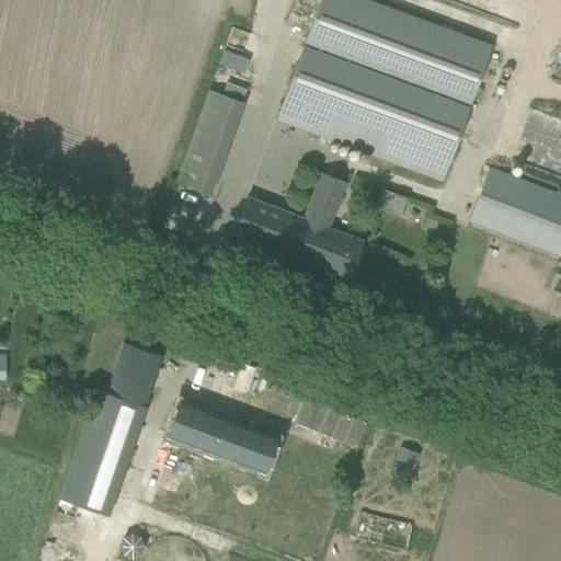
[(371,0),(320,0),(277,115),(442,178),(492,46),(371,0)]
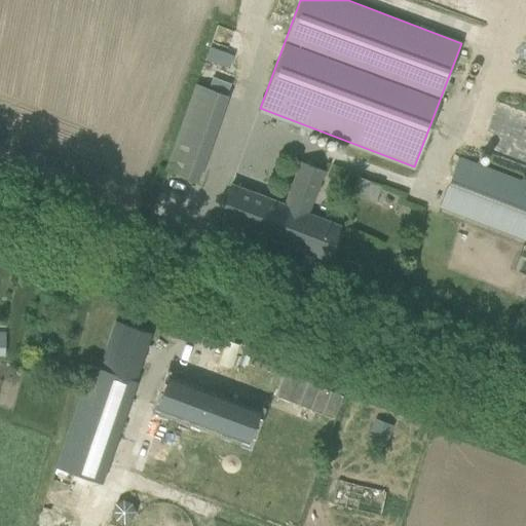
[(228,66),(231,54),(210,48),(207,60),(228,66)]
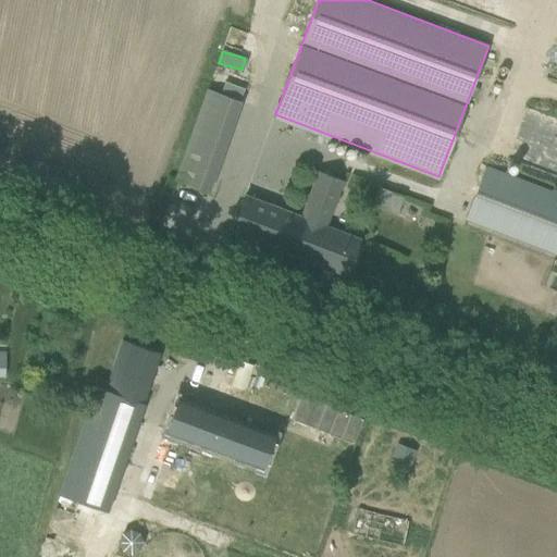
[(221,93),(239,99),(244,88),(224,82),(221,93)]
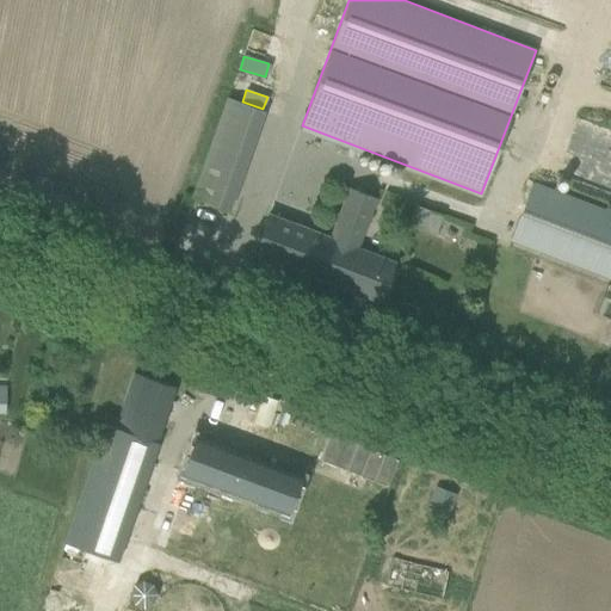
[(230,210),(264,109),(224,96),(191,197),(230,210)]
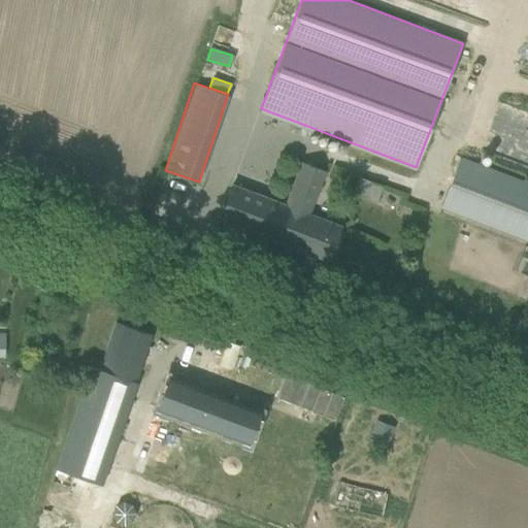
[(527,184),(461,159),(441,206),(527,239),(527,184)]
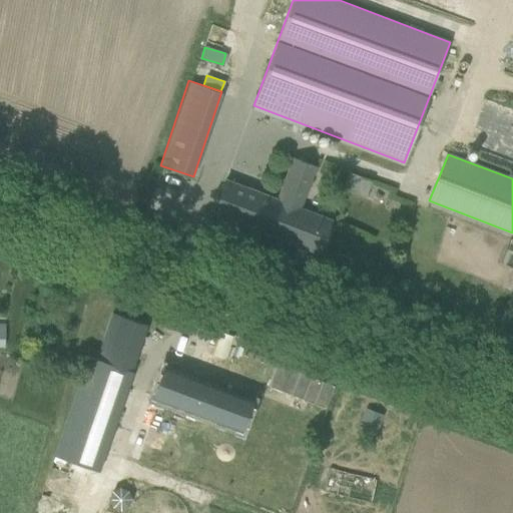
[(224,182),(219,194),(212,213),(318,253),(330,221),(300,210),(315,168),(291,159),(275,201),(224,182)]
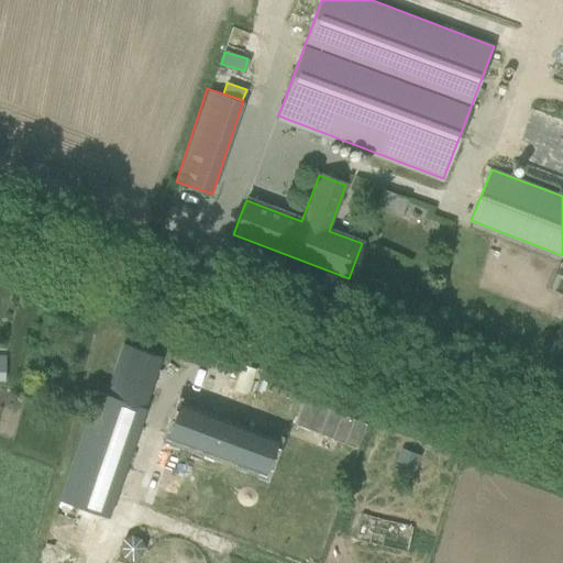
[(58,500),(106,517),(161,357),(123,344),(105,397),(94,394),(58,500)]
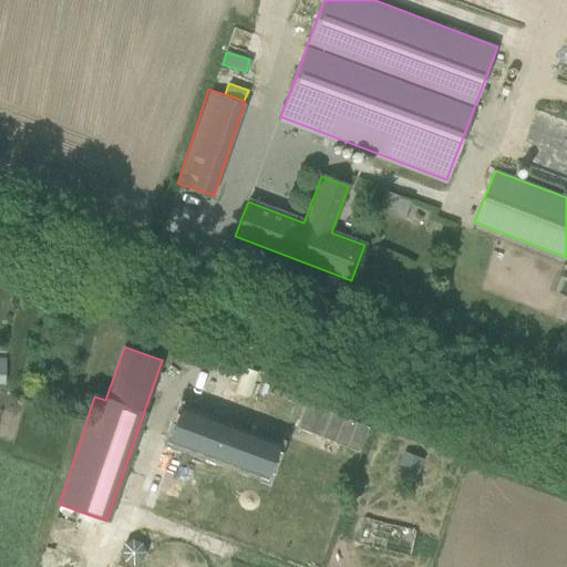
[(296,425),(359,450),(369,424),(306,400),(296,425)]
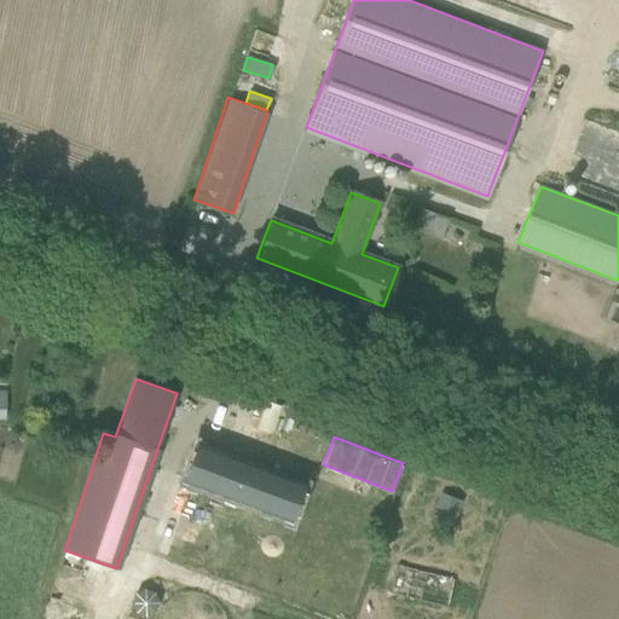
[(304,482),(197,440),(189,463),(183,478),(201,485),(288,520),(289,519),(304,482)]
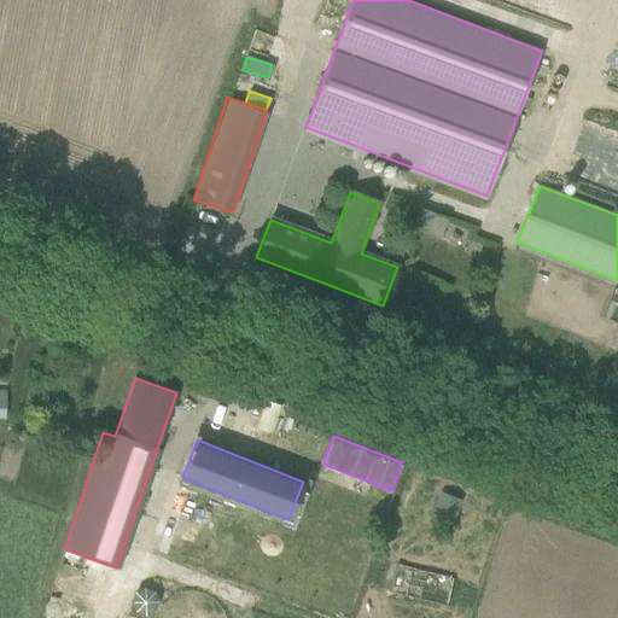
[(441,491),(431,517),(452,525),(461,500),(441,491)]
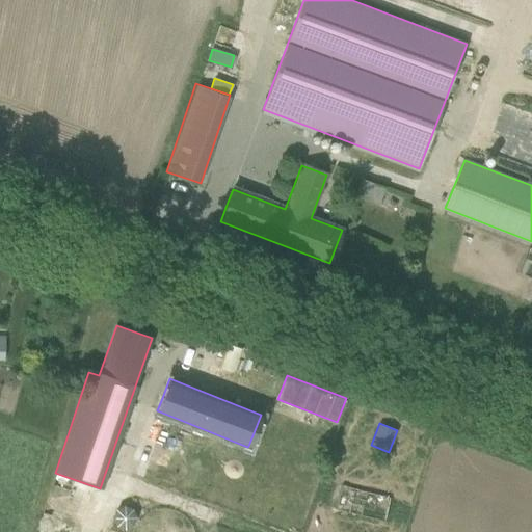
[(390,497),(341,485),(335,512),(383,524),(390,497)]
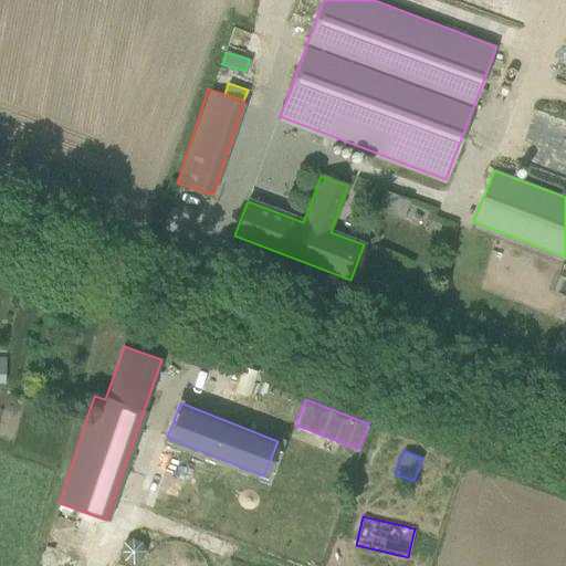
[(125,542),(122,551),(125,558),(133,562),(140,558),(145,551),(142,542),(133,538),(125,542)]
